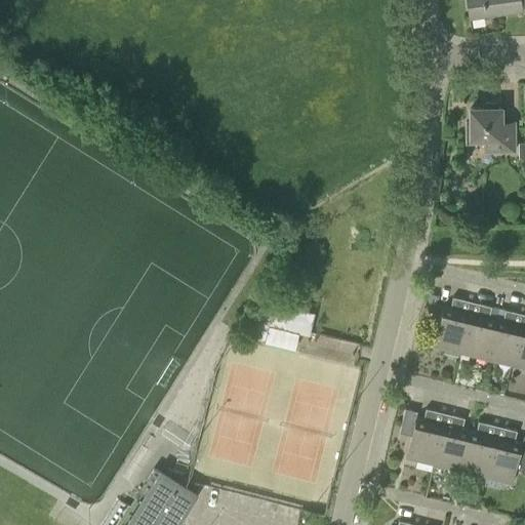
[(521,9),(521,3),(520,3),(519,0),(467,0),(470,17),(521,9)]
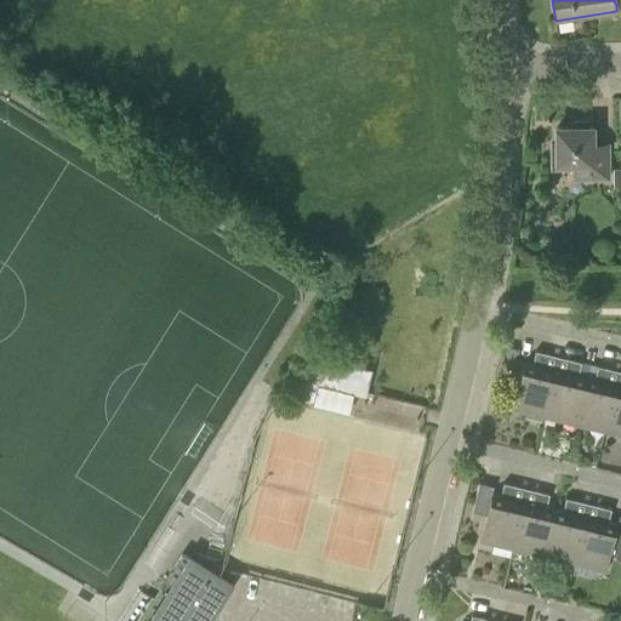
[(592,126),(588,127),(588,119),(571,119),(571,127),(556,127),(557,144),(551,144),(551,169),(574,169),(574,178),(608,178),(608,148),(592,149),(592,126)]
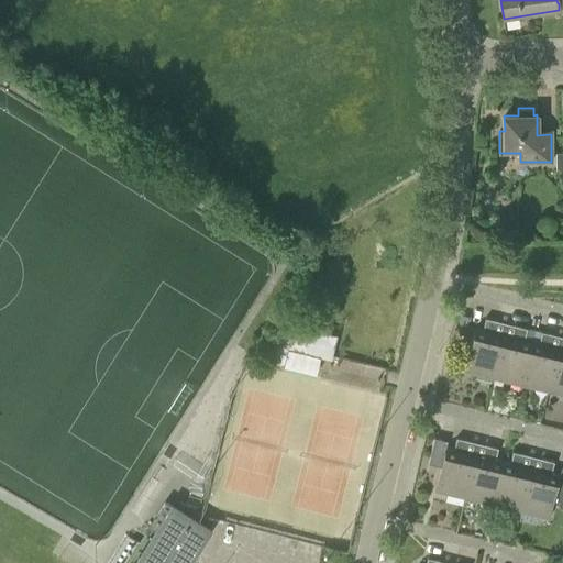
[(331,360),(337,335),(293,324),(294,321),(282,318),(271,362),(283,365),(287,349),(331,360)]
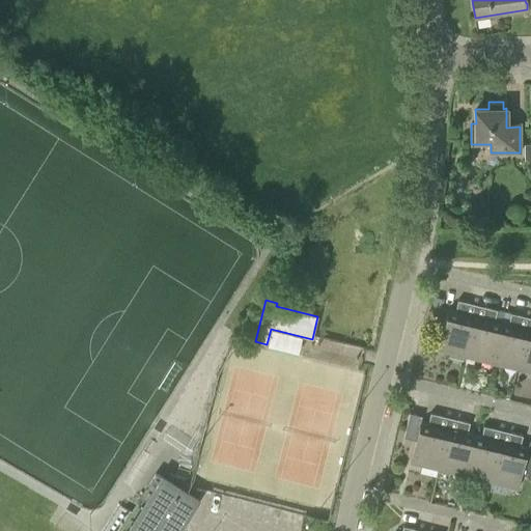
[(465,357),(476,311),(468,309),(469,303),(457,300),(455,311),(447,309),(438,350),(465,357)]
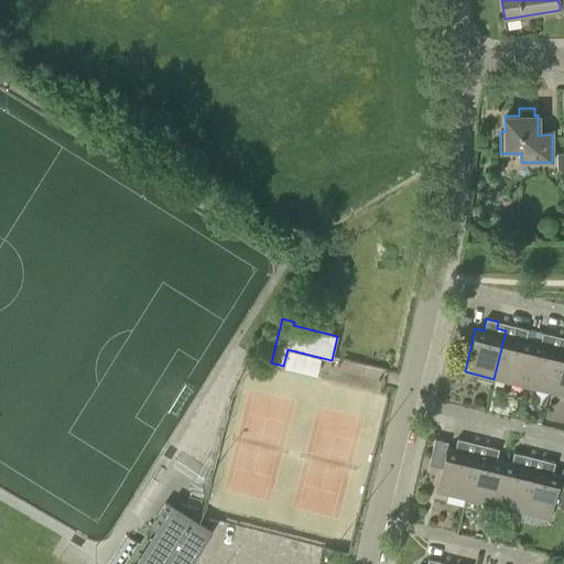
[(522,386),(532,342),(524,340),(528,328),(516,325),(513,333),(506,331),(494,379),(522,386)]
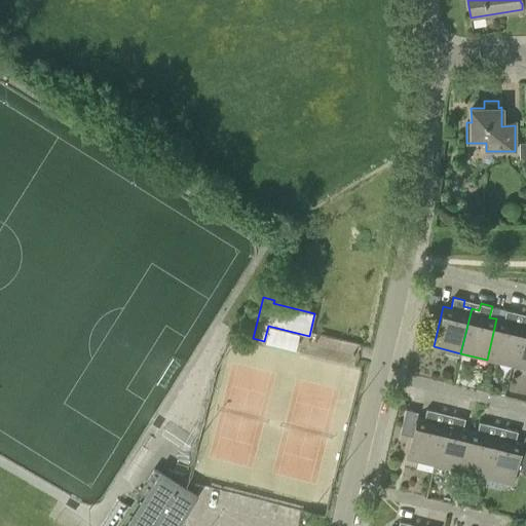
[(513,366),(523,321),(516,320),(518,312),(505,309),(503,321),(496,318),(487,360),(513,366)]
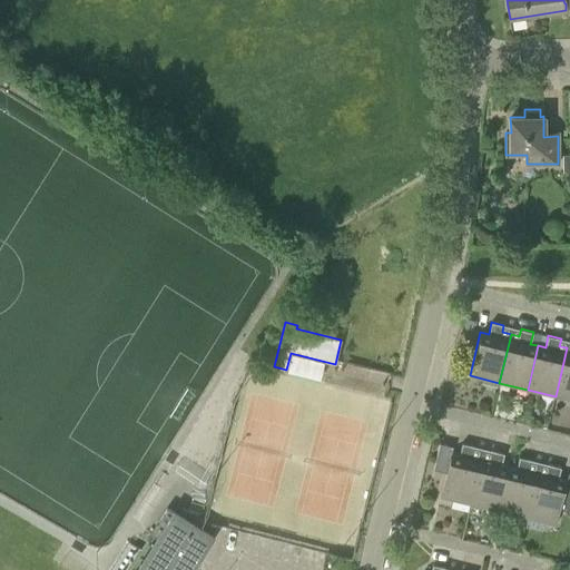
[(569,347),(567,347),(556,396),(569,399),(569,347)]
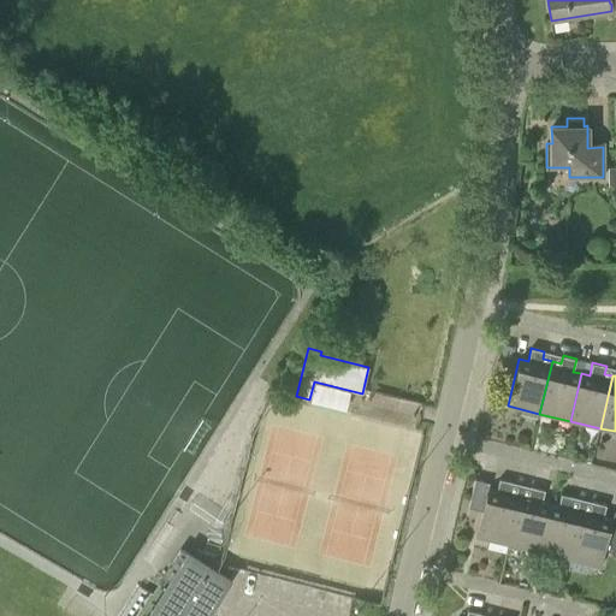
[(477,535),(508,544),(520,492),(511,490),(513,483),(499,479),(496,491),(487,490),(485,499),(471,496),(468,507),(483,510),(477,535)]
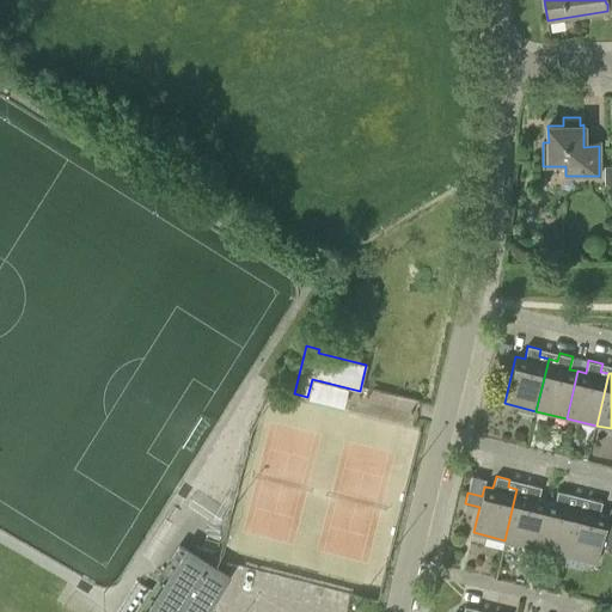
[(516,489),(505,540),(534,548),(545,503),(538,501),(542,487),(528,483),(526,491),(516,489)]
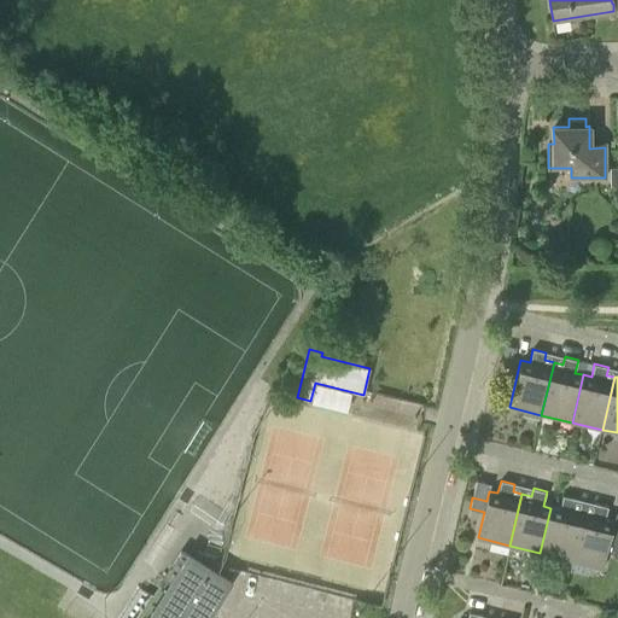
[(540,553),(571,560),(583,507),(575,506),(577,499),(563,495),(559,509),(551,508),(540,553)]
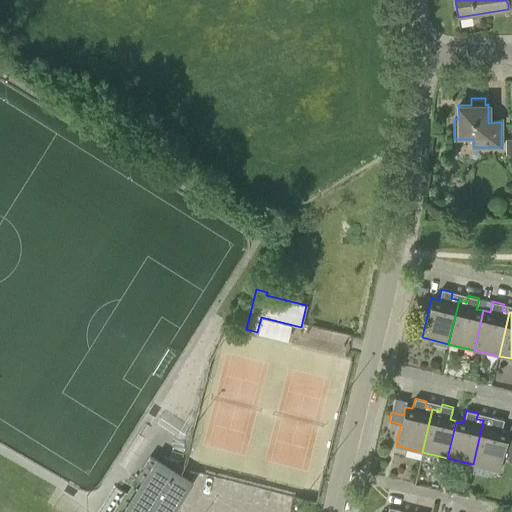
[(483,420),(473,464),(499,471),(508,432),(501,430),(504,420),(493,417),(492,422),(483,420)]
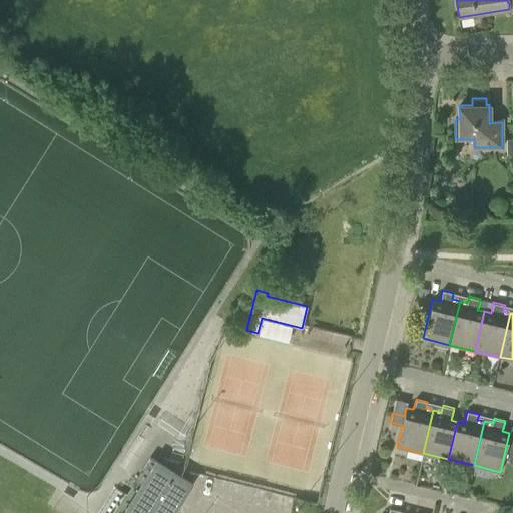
[(172,512),(190,485),(149,459),(140,473),(146,477),(123,512),(172,512)]
